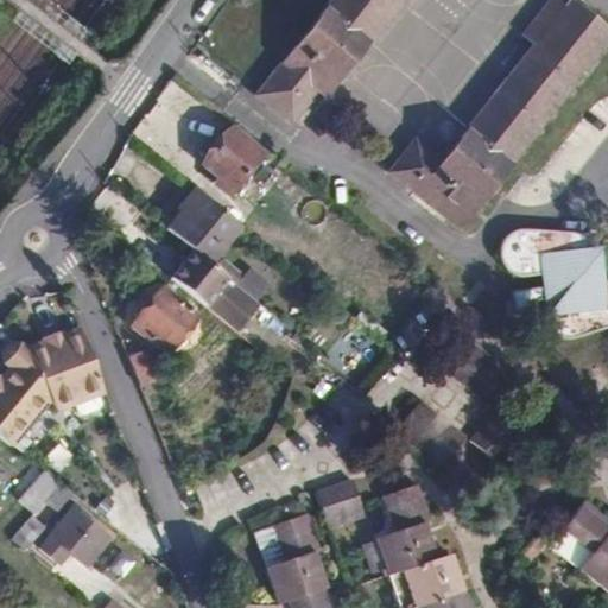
[(399,0),(331,0),(257,96),(289,121),(315,89),(323,95),(399,0)]
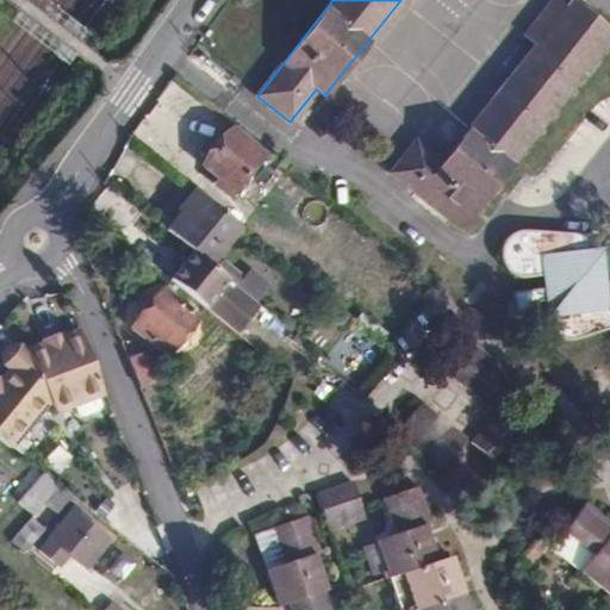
[(609,35),(609,32),(571,1),(564,8),(553,0),(552,0),(524,35),(536,44),(442,163),(415,142),(390,173),(459,228),(609,35)]
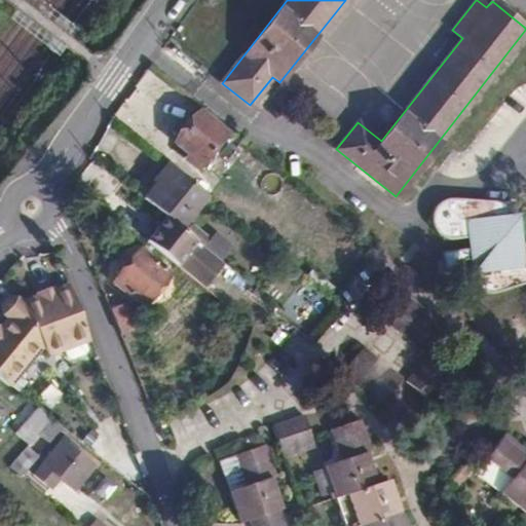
[(226,133),(198,111),(174,142),(190,155),(187,161),(196,168),(226,133)]
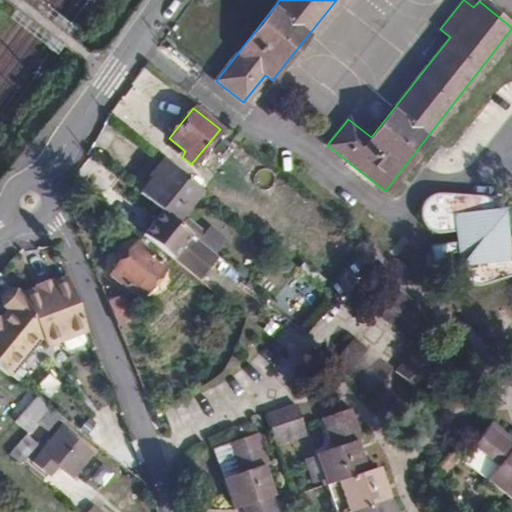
[(160,212),(175,224),(201,190),(165,161),(151,179),(154,181),(141,196),(160,212)]
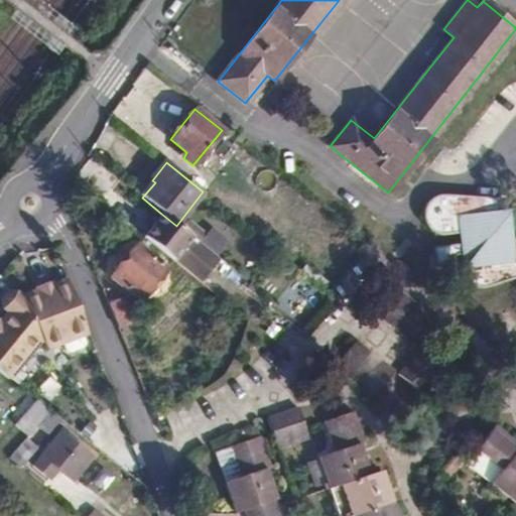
[(502,209),(501,197),(443,194),(440,194),(433,196),(427,200),(425,203),(422,209),(422,216),(422,220),(425,226),(430,231),(433,233),(440,234),(458,232),(460,242),(431,246),(434,266),(455,264),(454,254),(460,254),(463,272),(466,279),(471,284),(477,286),(481,287),(488,286),(515,276),(515,236),(511,238),(508,209),(502,209)]
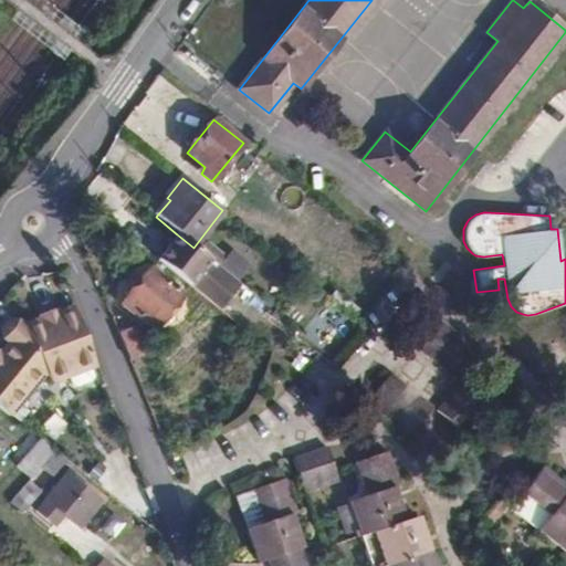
[(157,260),(189,285),(221,312),(242,287),(194,248),(177,234),(157,260)]
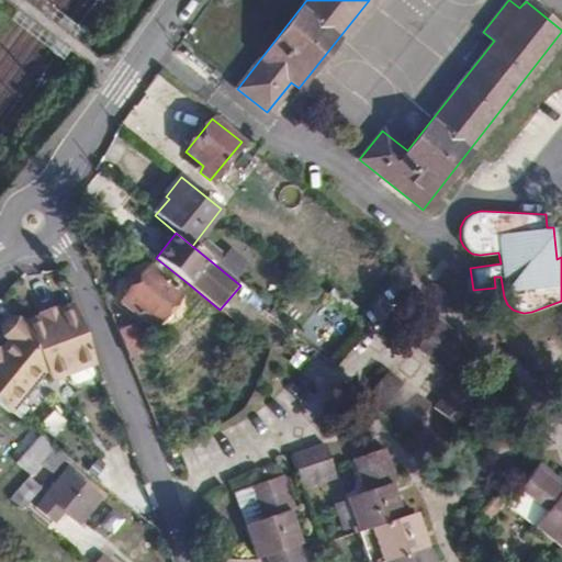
[(0,269),(0,311),(40,345),(45,337),(41,333),(52,319),(17,290),(25,279),(7,263),(0,269)]
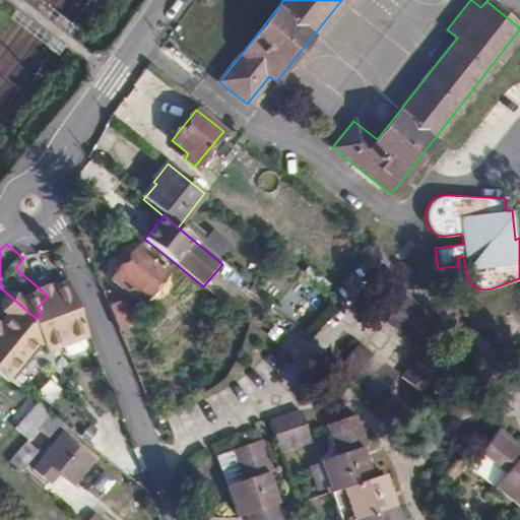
[(167,269),(138,247),(112,279),(140,302),(167,269)]
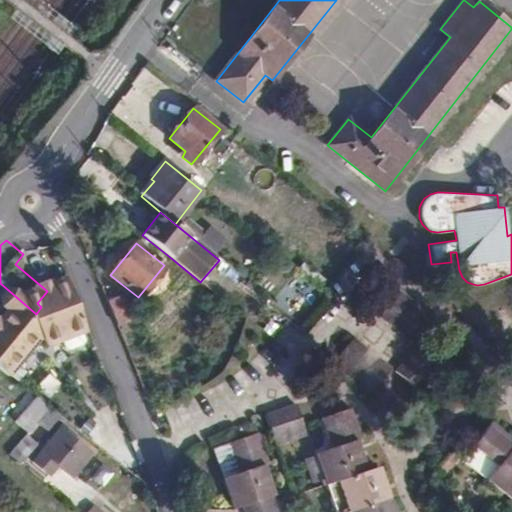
[(394,287),(374,313),(412,343),(433,317),(394,287)]
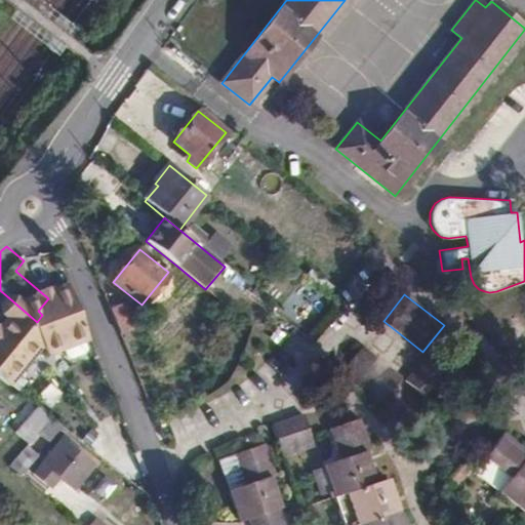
[(111,310),(120,332),(133,327),(124,305),(111,310)]
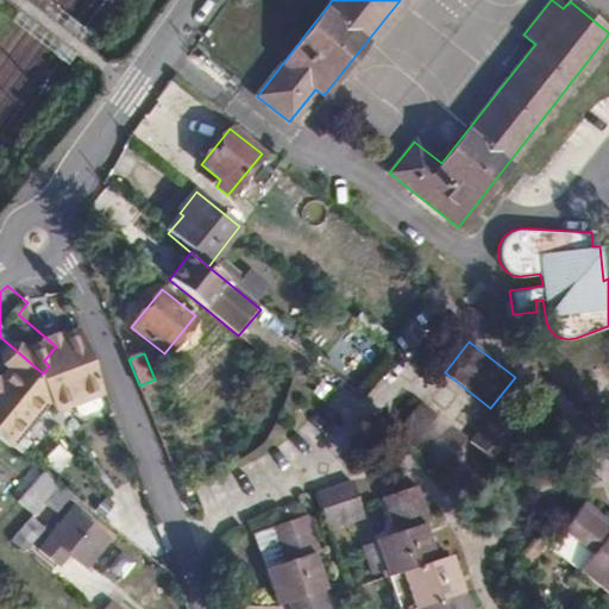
[(74,399),(119,437),(96,376),(74,399)]
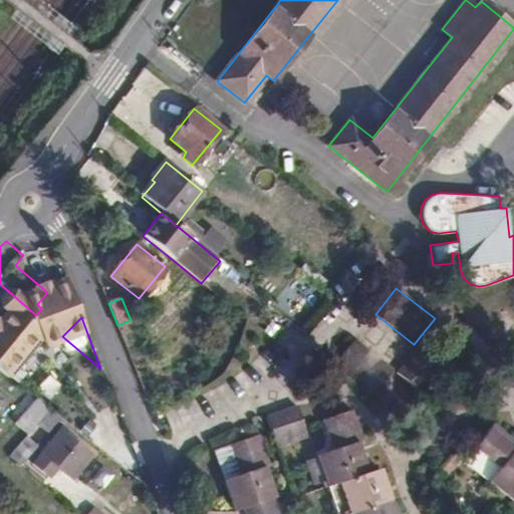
[(394,370),(355,340),(334,365),(373,396),(394,370)]
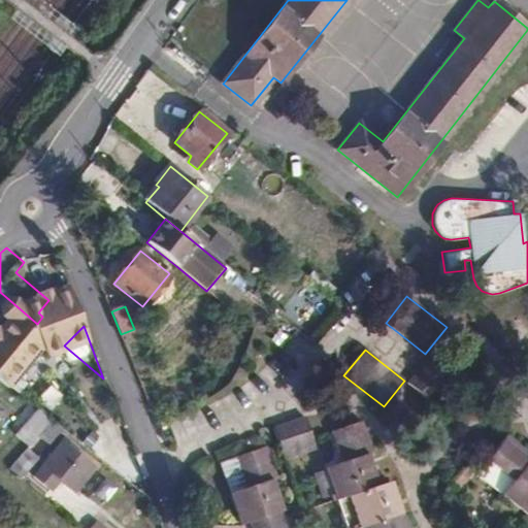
[(456,378),(429,357),(408,384),(434,404),(456,378)]
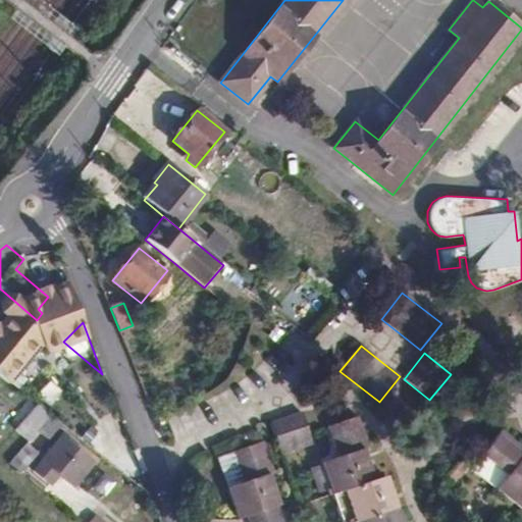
[(270,423),(275,438),(280,454),(311,444),(309,433),(302,413),(270,423)]
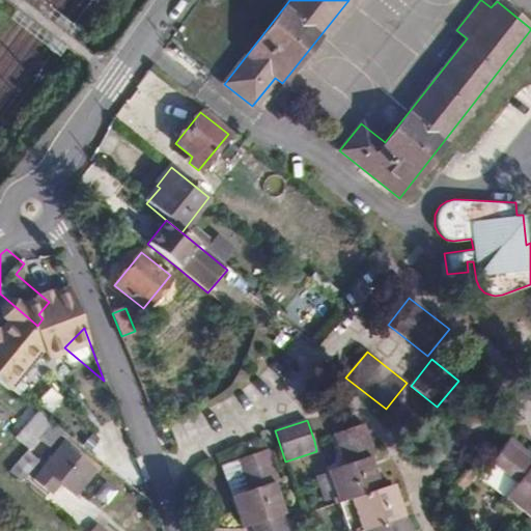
[(408,530),(392,485),(381,488),(370,457),(374,456),(363,424),(333,435),(344,465),(327,471),(328,473),(316,477),(325,501),(332,499),(335,505),(340,505),(348,530),(408,530)]
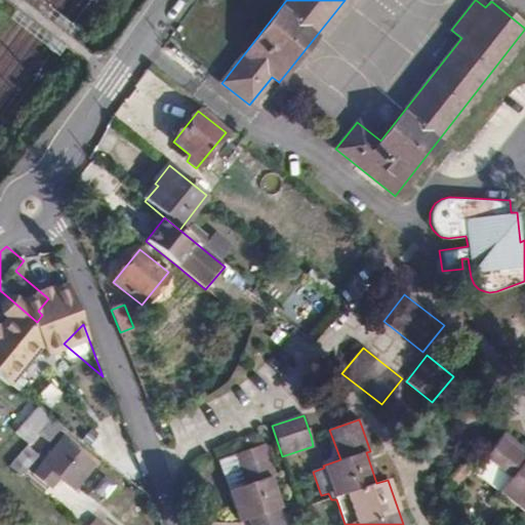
[(29,444),(29,443),(37,434),(25,422),(15,433),(29,444)]
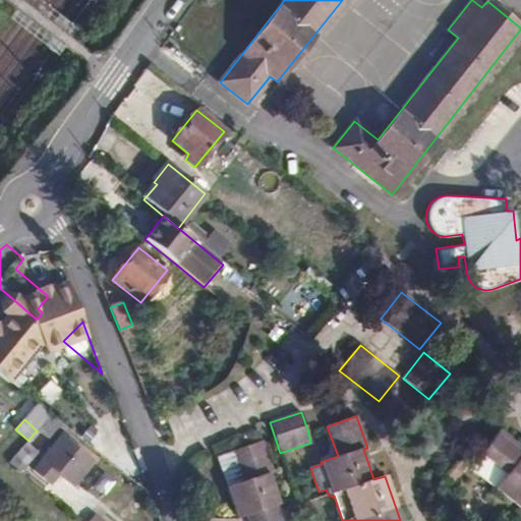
[(520,447),(500,430),(482,453),(480,455),(506,474),(520,457),(520,447)]
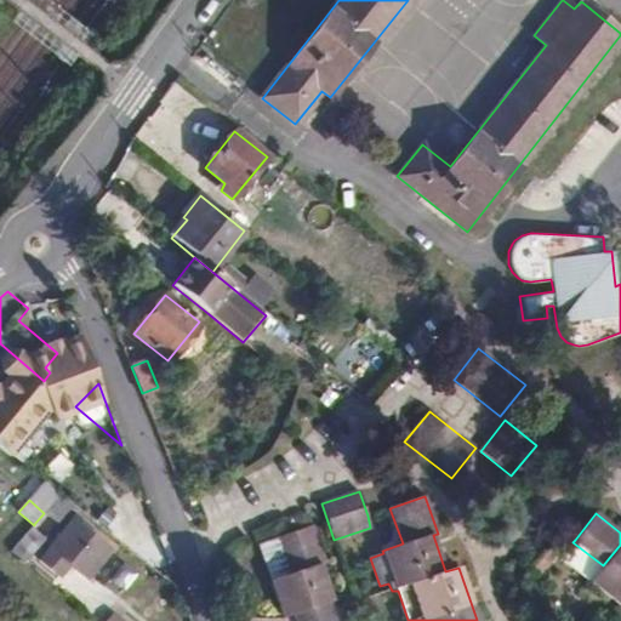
[(109,550),(72,520),(49,548),(58,556),(56,560),(63,568),(68,564),(86,577),(109,550)]
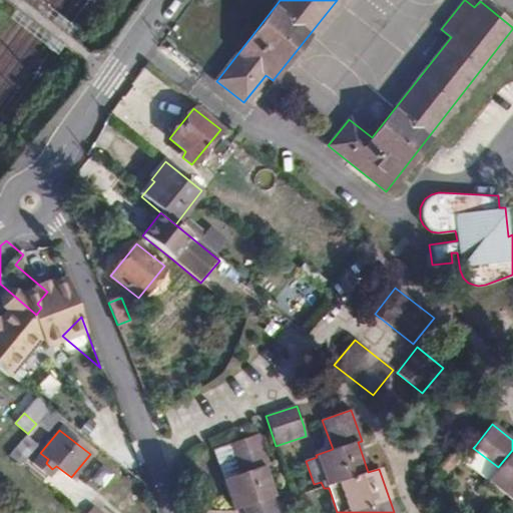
[(8,456),(17,464),(36,440),(28,433),(28,434),(8,456)]
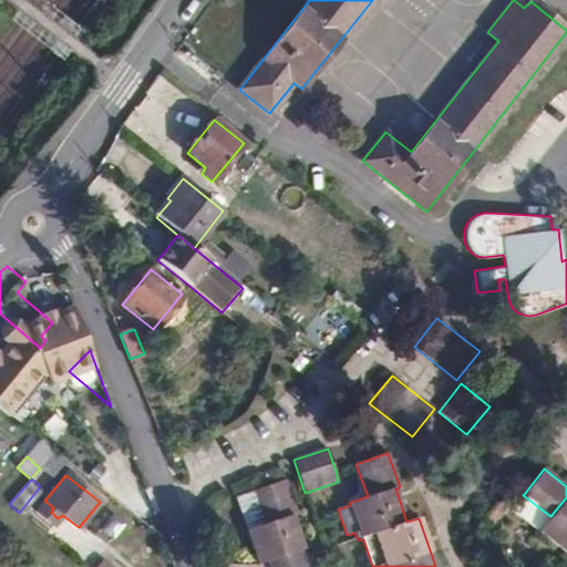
[(269,562),(271,566),(308,566),(291,516),(296,514),(285,481),(254,491),(265,524),(246,531),(257,566),(269,562)]
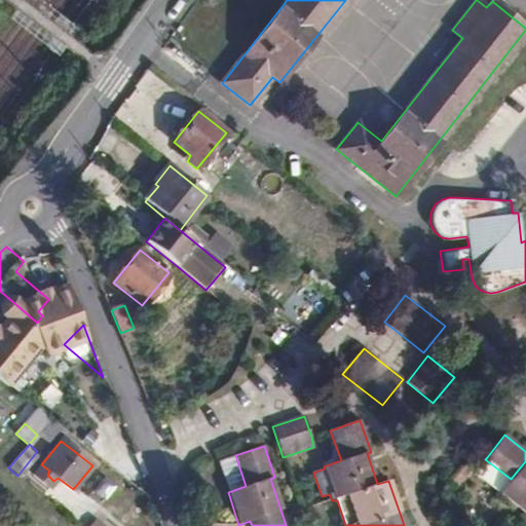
[(228,492),(246,486),(235,455),(218,461),(228,492)]
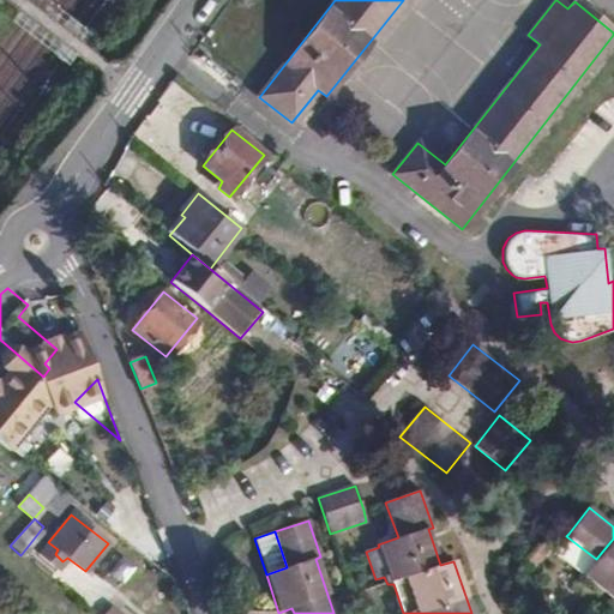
[(596,559),(566,536),(553,553),(583,576),(596,559)]
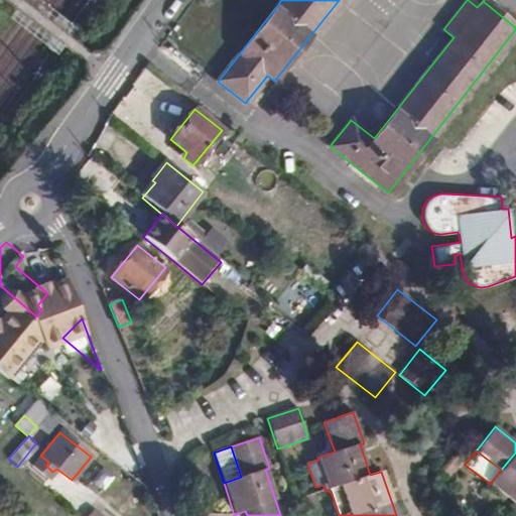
[(515,453),(501,470),(490,484),(515,503),(515,502),(515,453)]
